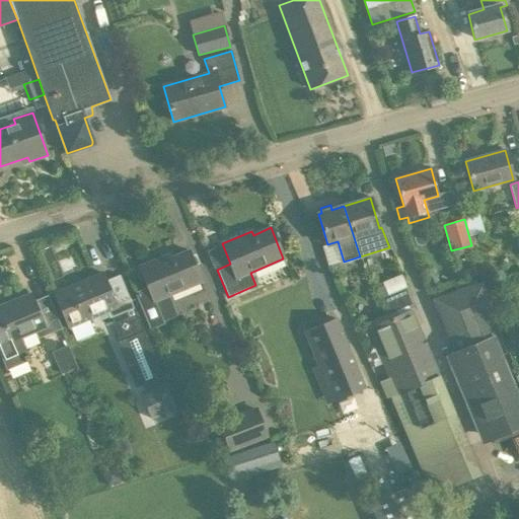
[(154,301),(201,282),(188,251),(170,258),(169,255),(139,268),(147,287),(134,293),(150,329),(164,323),(154,301)]
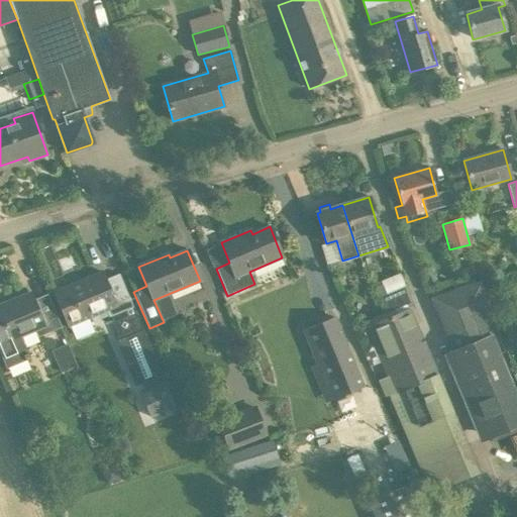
[(470,276),(477,274),(474,264),(467,266),(470,276)]
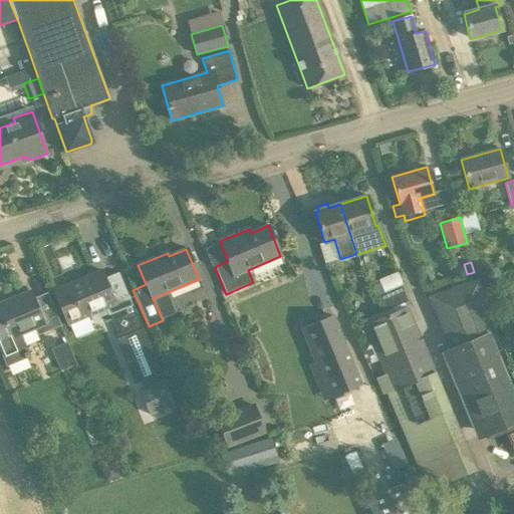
[(399,270),(380,277),(386,289),(404,281),(399,270)]
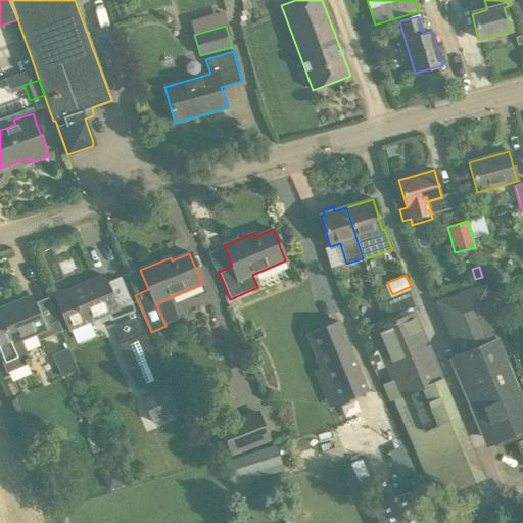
[(137,391),(163,380),(135,312),(134,312),(120,278),(105,284),(102,277),(54,296),(68,330),(106,315),(109,322),(111,321),(122,345),(117,346),(137,391)]
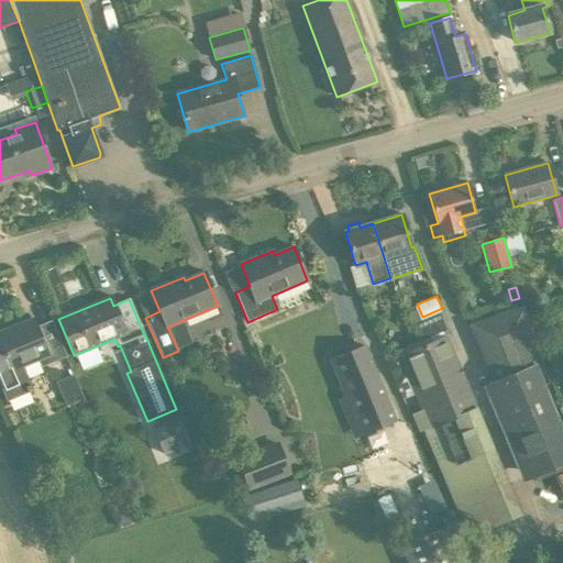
[(562,463),(562,438),(533,366),(541,363),(523,306),(468,323),(477,344),(492,338),(498,355),(484,361),(531,476),(562,463)]
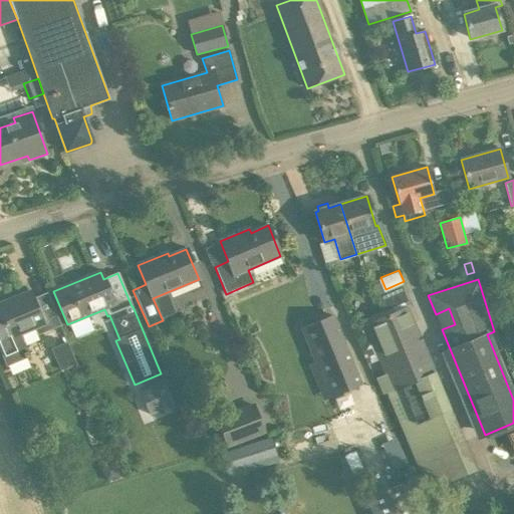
[(380,313),(408,302),(401,286),(383,293),(379,283),(369,287),(380,313)]
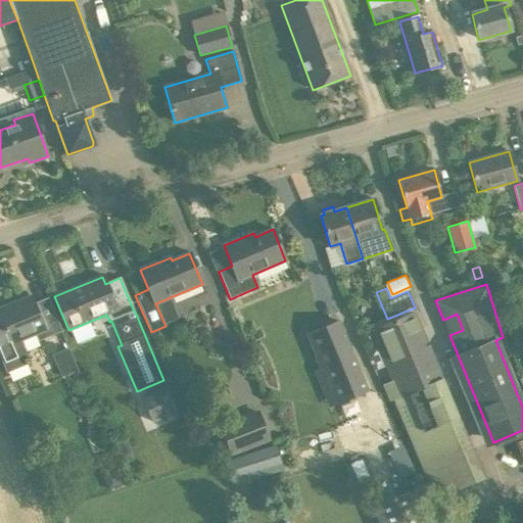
[(32,296),(0,308),(0,358),(6,374),(31,364),(21,340),(35,335),(38,341),(62,332),(49,298),(35,303),(32,296)]
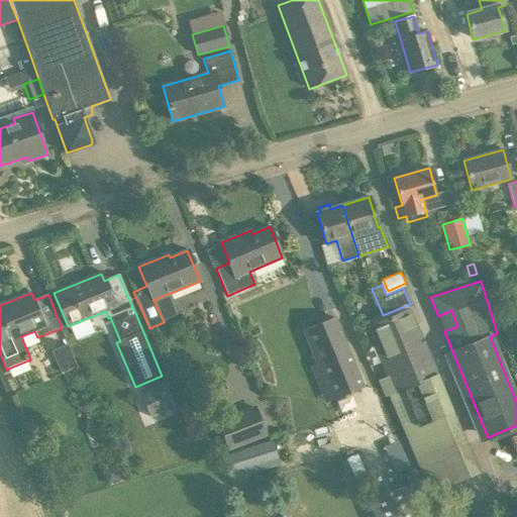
[(378,340),(360,346),(369,367),(386,359),(392,375),(378,381),(383,394),(387,393),(419,470),(428,494),(477,474),(467,449),(409,311),(372,326),(378,340)]
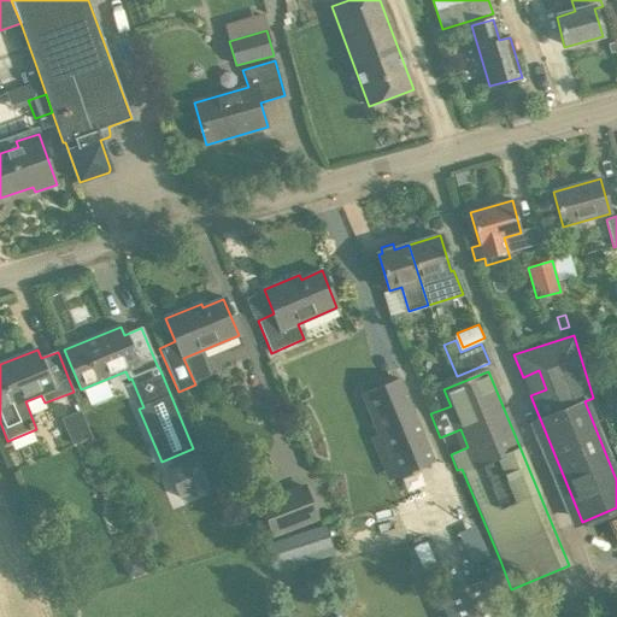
[(399,381),(363,394),(397,476),(433,462),(399,381)]
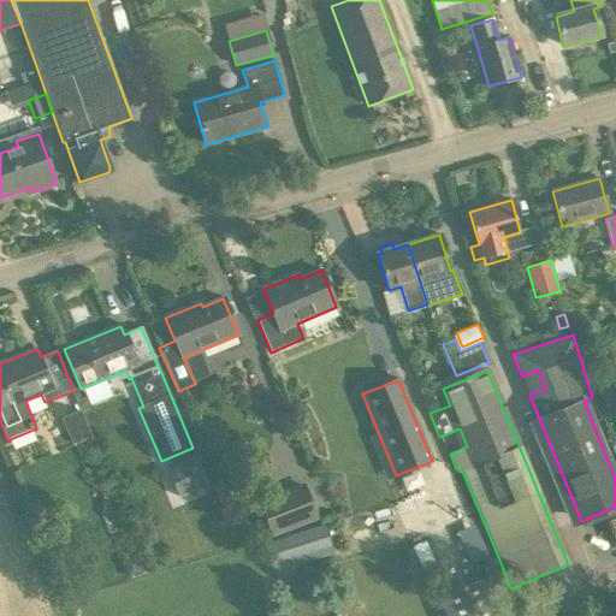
[(82,410),(63,419),(72,445),(93,437),(82,410)]
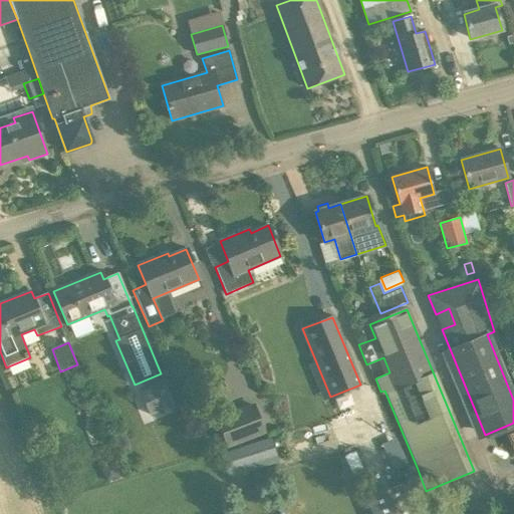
[(165,382),(141,393),(151,416),(175,406),(165,382)]
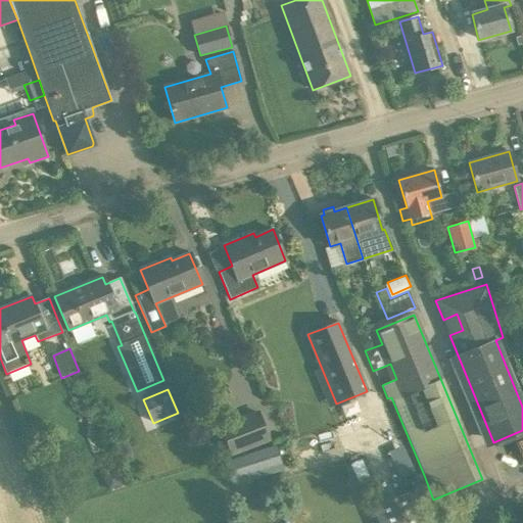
[(258,410),(219,426),(230,456),(271,439),(258,410)]
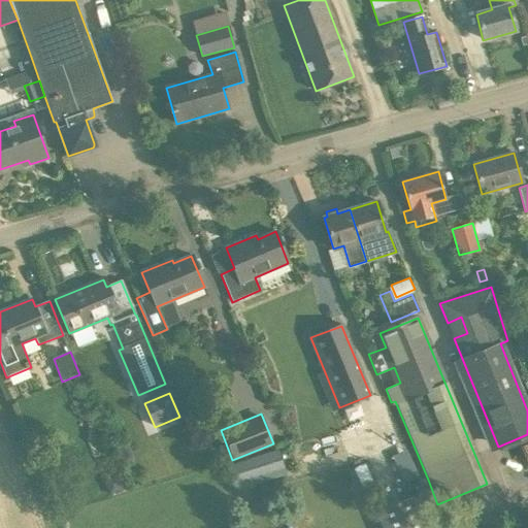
[(120,465),(133,460),(127,444),(113,450),(120,465)]
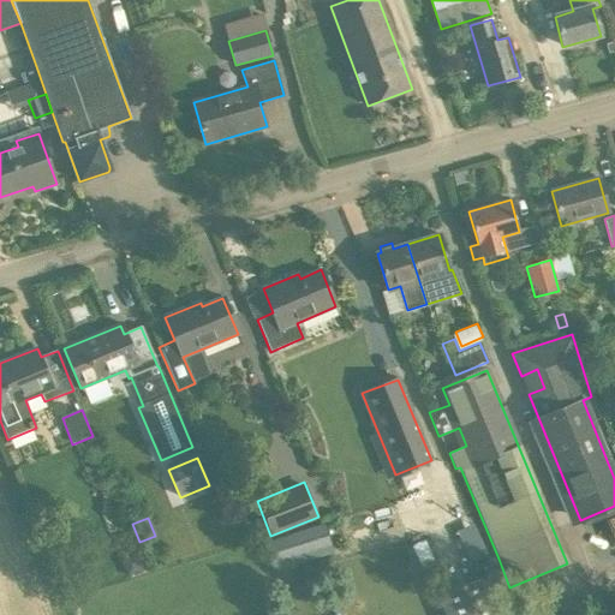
[(330,547),(323,524),(266,542),(272,565),(330,547)]
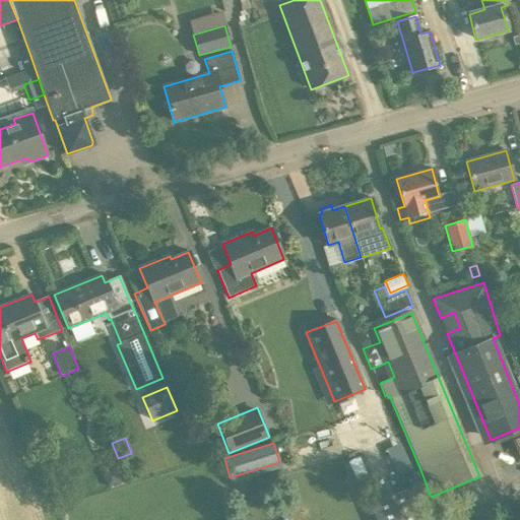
[(109,488),(122,481),(116,468),(104,473),(109,488)]
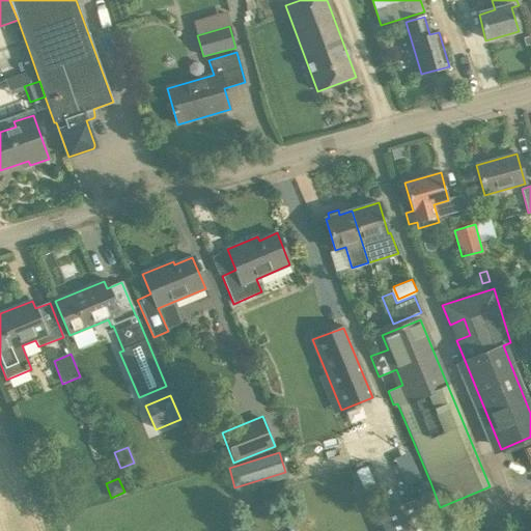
[(429,530),(416,499),(378,515),(384,530),(429,530)]
